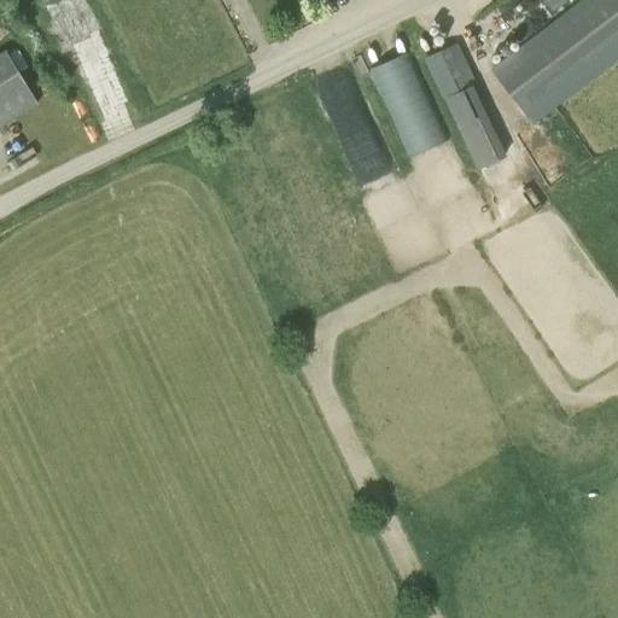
[(56,0),(69,29),(86,23),(75,0),(56,0)]
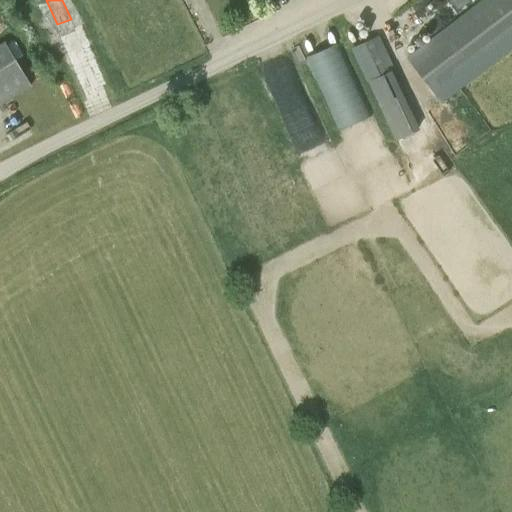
[(435,97),(511,39),(511,2),(510,0),(481,0),(406,59),(435,97)]
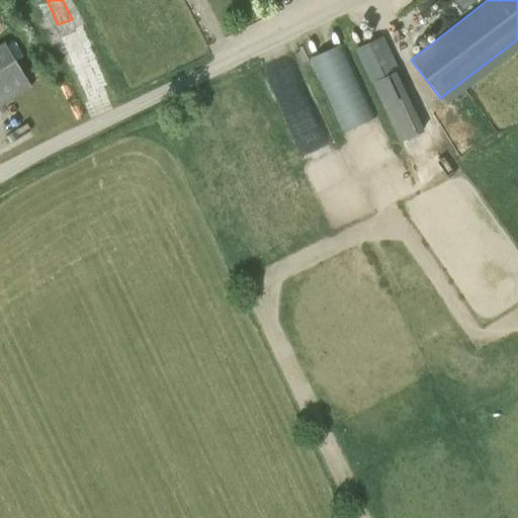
[(355,50),(399,144),(423,133),(380,37),(355,50)]
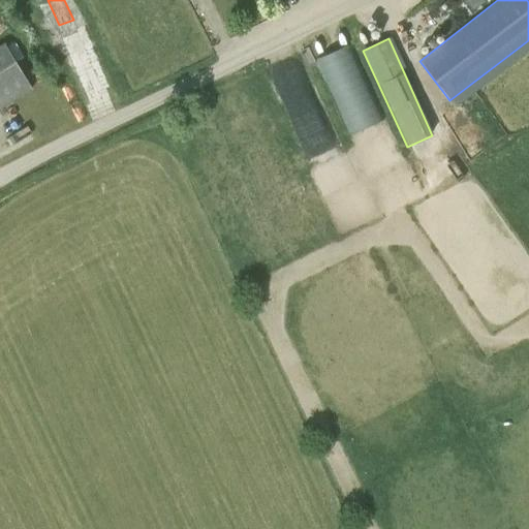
[(0,109),(31,90),(3,43),(0,44),(0,109)]
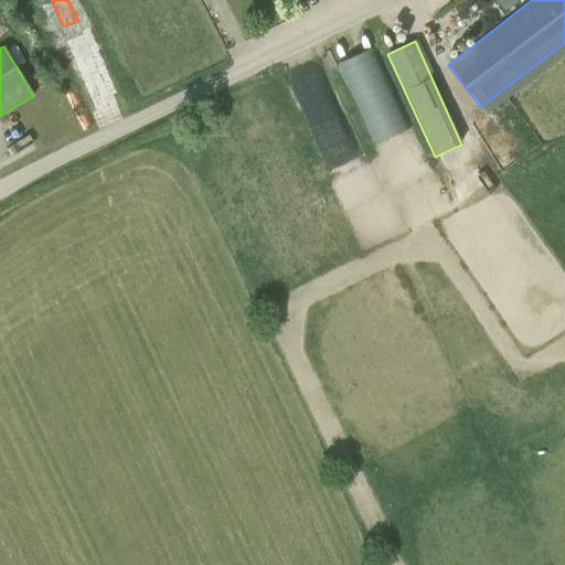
[(337,65),(375,145),(409,129),(371,50),(337,65)]
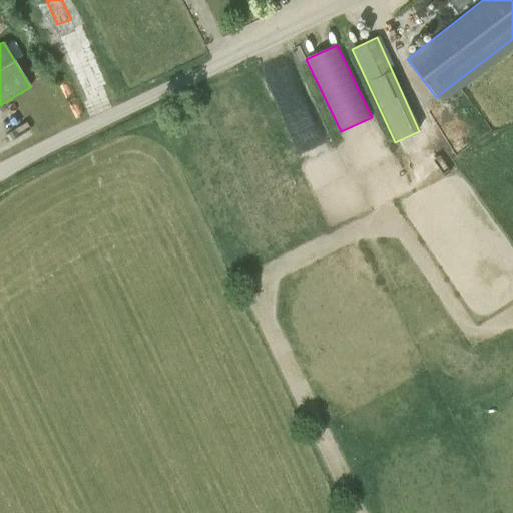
All buildings are outlined.
